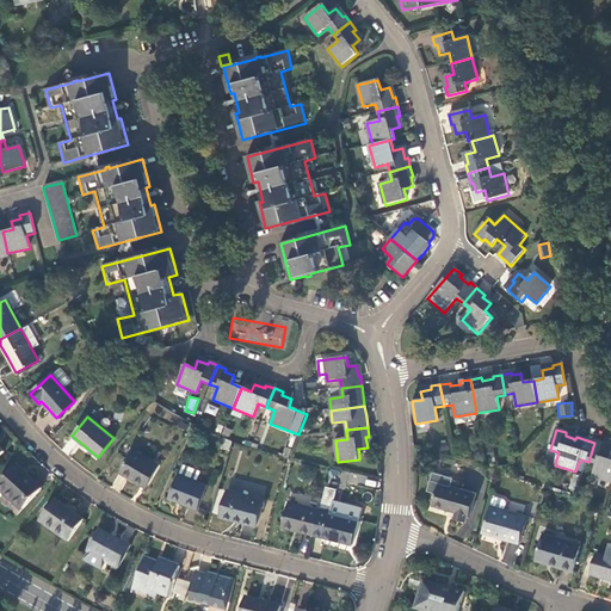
[(592,477),(610,482),(610,460),(610,461),(610,456),(610,450),(603,449),(604,445),(594,443),(588,462),(597,464),(592,477)]
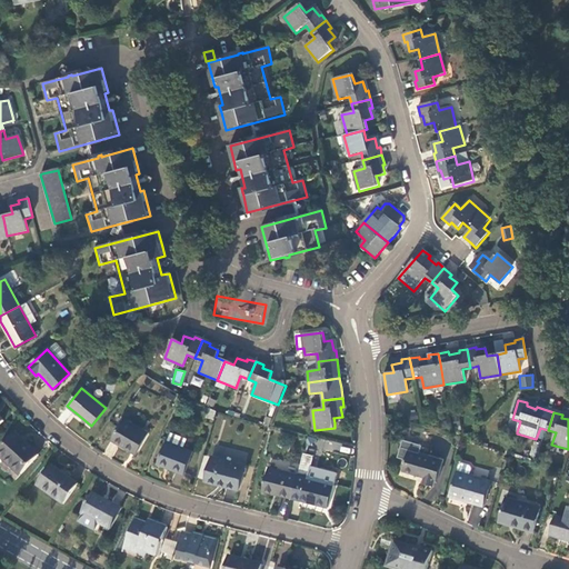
[(508,430),(517,432),(520,421),(512,419),(509,423),(508,430)]
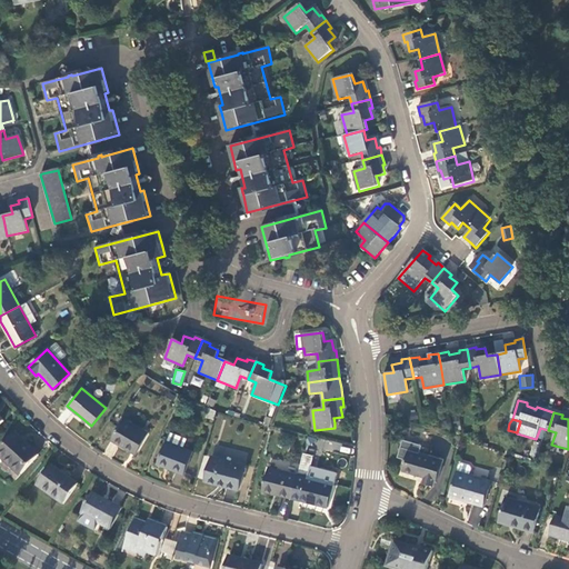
[(148,435),(122,420),(111,440),(125,448),(136,455),(148,435)]
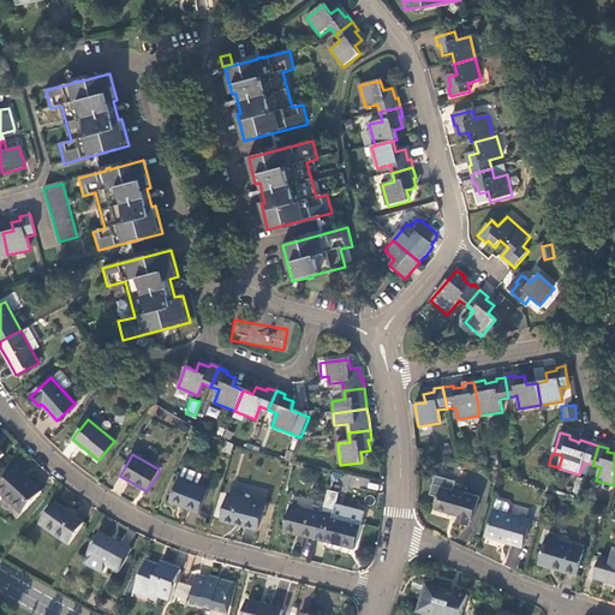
[(28,482),(16,470),(0,487),(0,495),(23,515),(42,494),(28,482)]
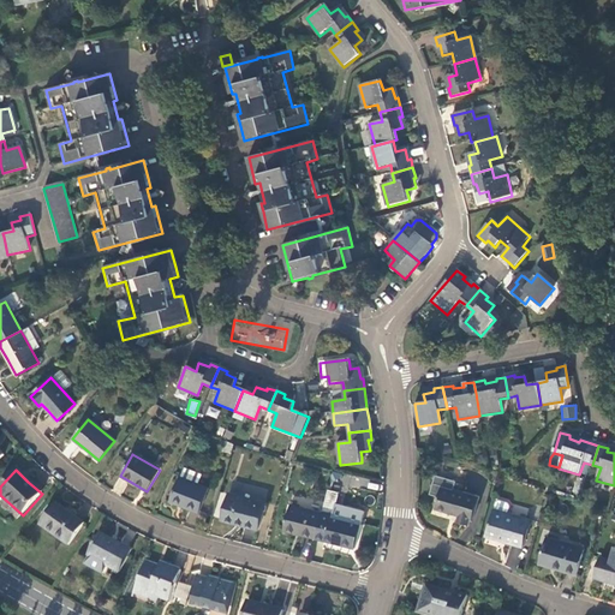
[(184,507),(198,513),(208,490),(197,487),(201,476),(184,470),(171,502),(184,507)]
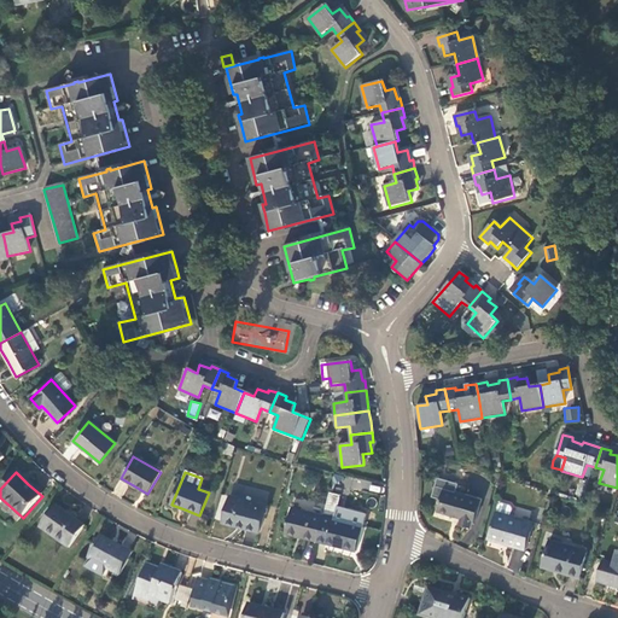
[(439,501),(436,513),(450,518),(460,520),(458,526),(470,529),(470,528),(473,528),(481,502),(454,495),(456,487),(437,482),(432,499),(439,501)]
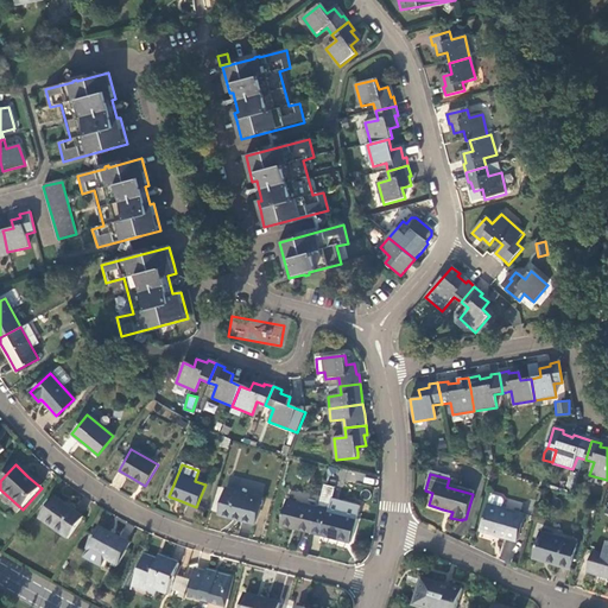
[(335,487),(324,485),(317,511),(311,533),(330,538),(349,543),(355,518),(328,512),(331,499),(335,487)]
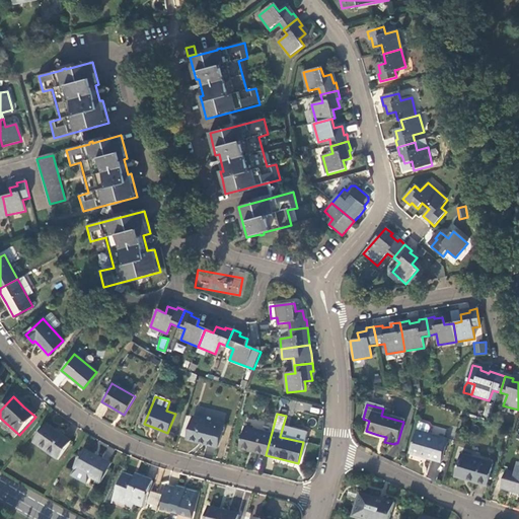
[(222,425),(193,418),(187,441),(201,444),(217,448),(222,425)]
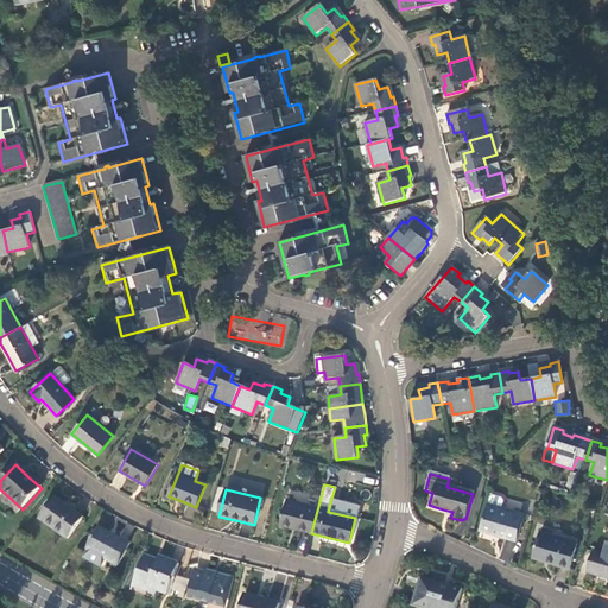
[(492,498),(489,506),(481,531),(501,537),(515,542),(524,515),(524,514),(502,508),(505,500),(504,498),(494,495),(492,498)]
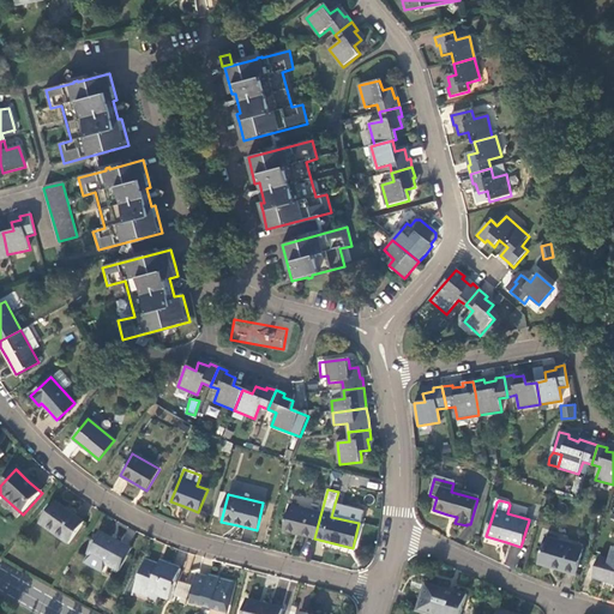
[(355,509),(335,504),(331,517),(359,523),(363,524),(365,518),(354,516),(355,509)]
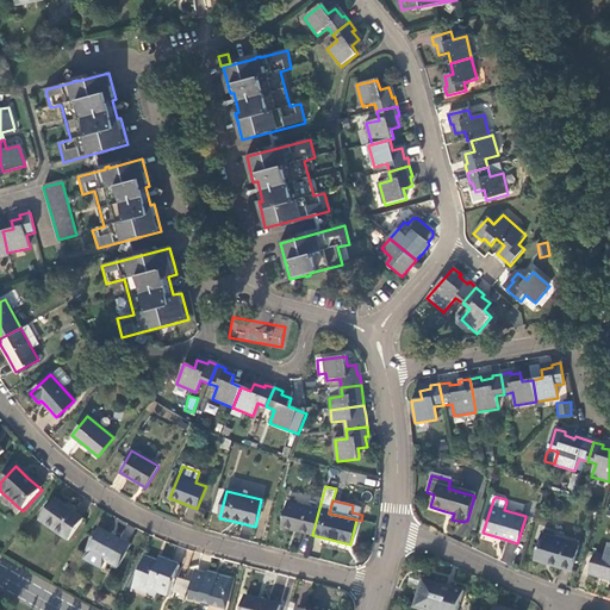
[(68,510),(56,502),(41,523),(68,542),(83,521),(68,510)]
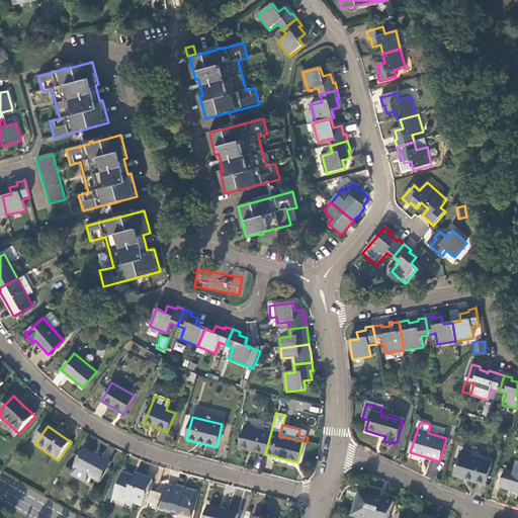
[(251,450),(265,454),(270,435),(244,428),(239,447),(251,450)]
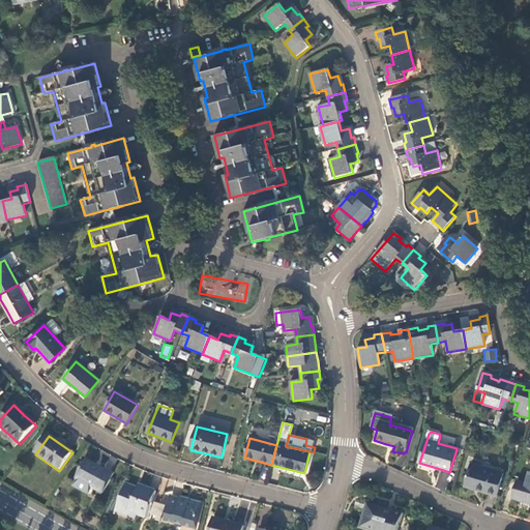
[(99,468),(86,461),(77,479),(78,480),(74,488),(88,496),(92,489),(102,494),(113,475),(99,468)]
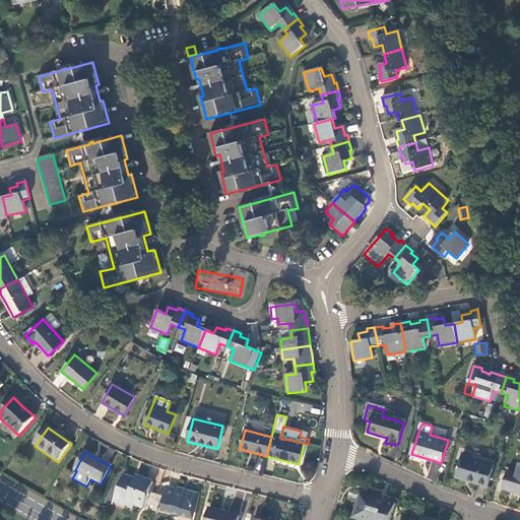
[(495,464),(463,455),(456,478),(473,483),(488,488),(495,464)]
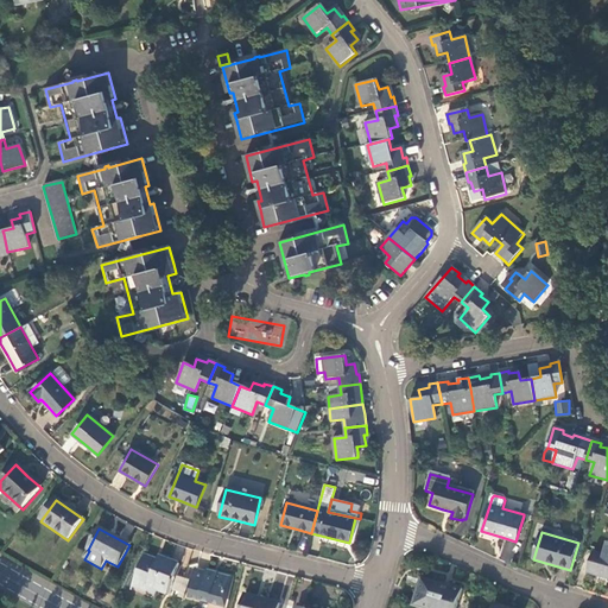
[(512,562),(513,542),(499,539),(496,559),(512,562)]
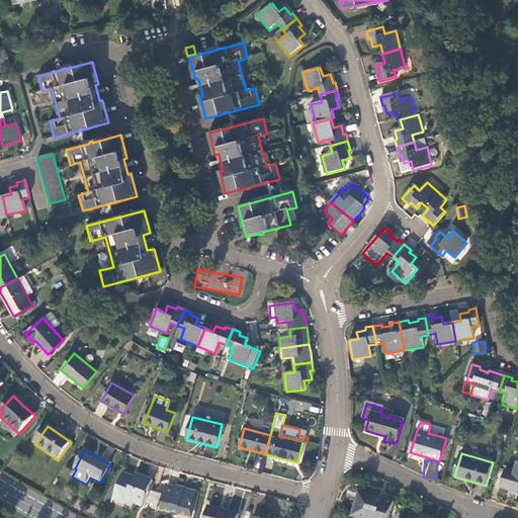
[(517,465),(515,476),(506,472),(500,490),(511,494),(517,495),(517,465)]
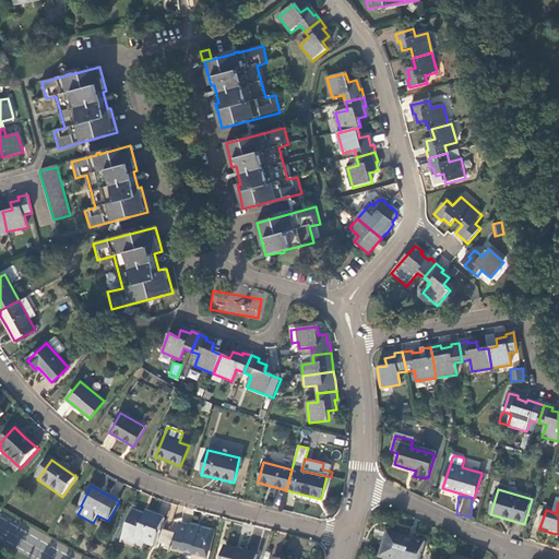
[(144,518),(132,513),(121,539),(142,547),(143,543),(153,547),(164,520),(153,515),(146,513),(144,518)]
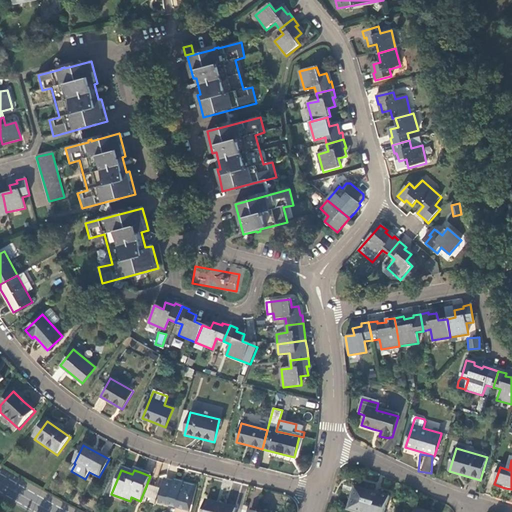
[(186,511),(187,511),(194,488),(184,485),(183,488),(177,486),(172,485),(173,482),(164,480),(159,502),(168,505),(168,507),(186,511)]
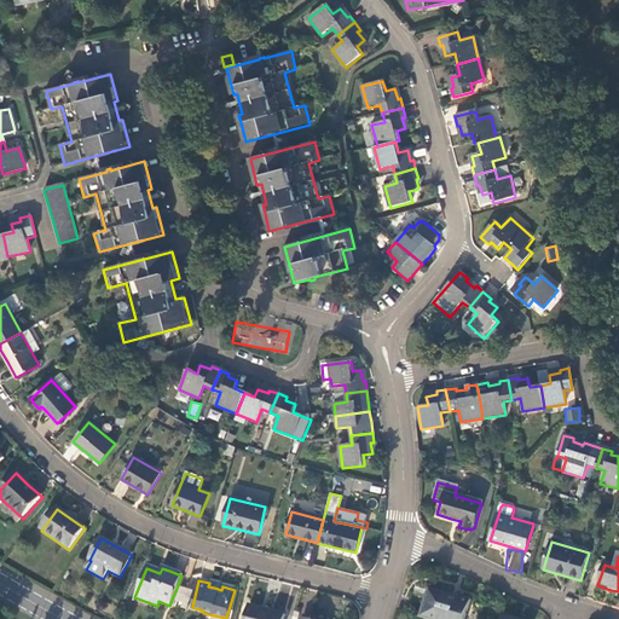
[(466,618),(470,602),(455,597),(453,601),(445,597),(428,594),(421,618),(466,618)]
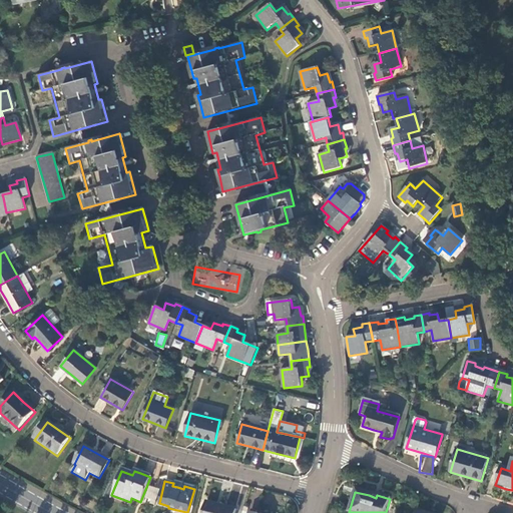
[(219,506),(206,503),(203,512),(233,512),(234,510),(219,506)]
